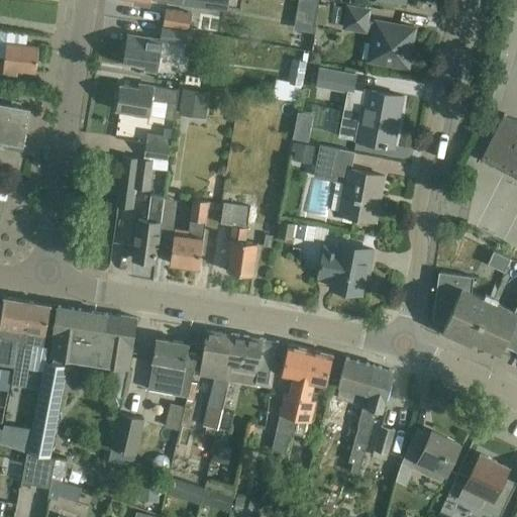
[(133,0),(133,4),(149,6),(149,0),(154,0),(215,9),(216,0),(133,0)]
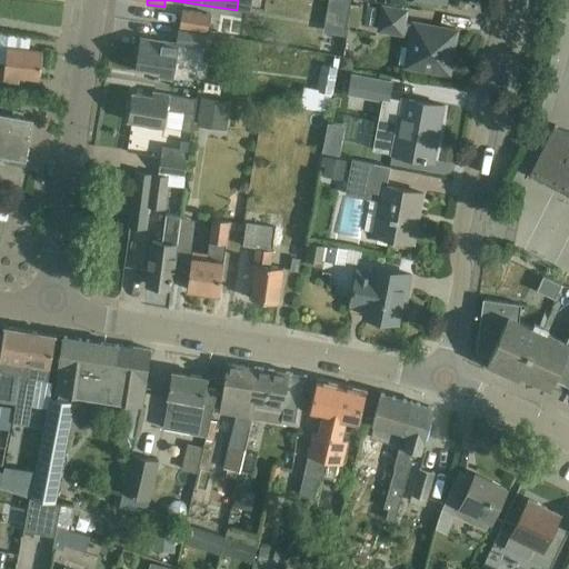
[(346,0),(331,0),(330,8),(348,11),(350,1),(346,0)]
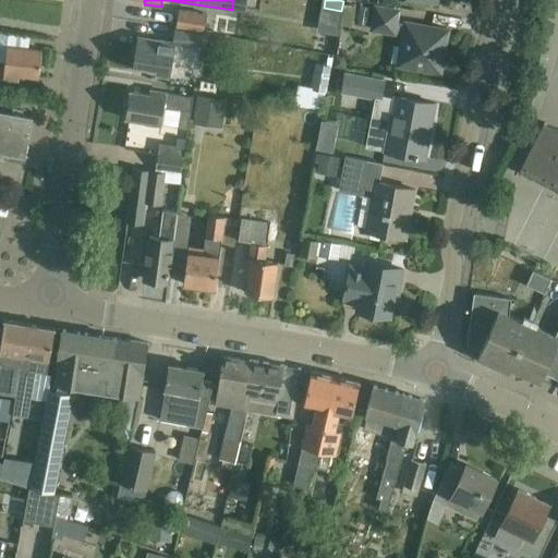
[(354,7),(344,4),(340,25),(351,27),(354,7)]
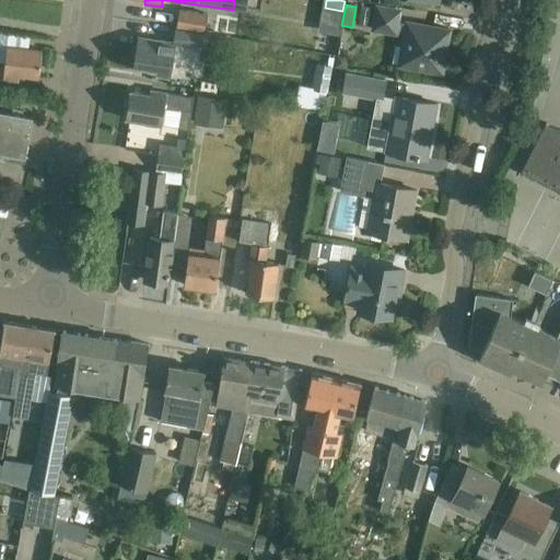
[(361,4),(358,23),(370,24),(372,6),(361,4)]
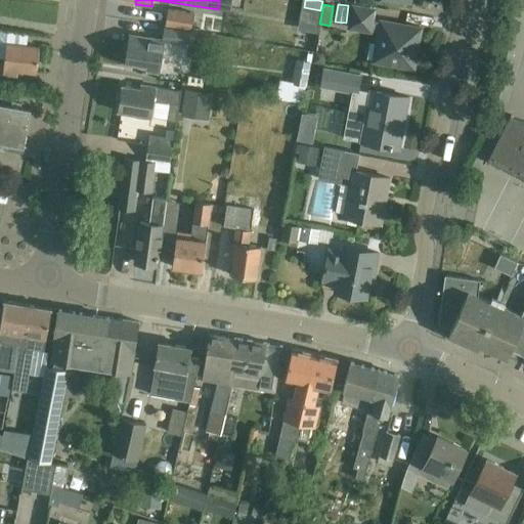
[(374,10),(353,6),(349,28),(369,31),(374,10)]
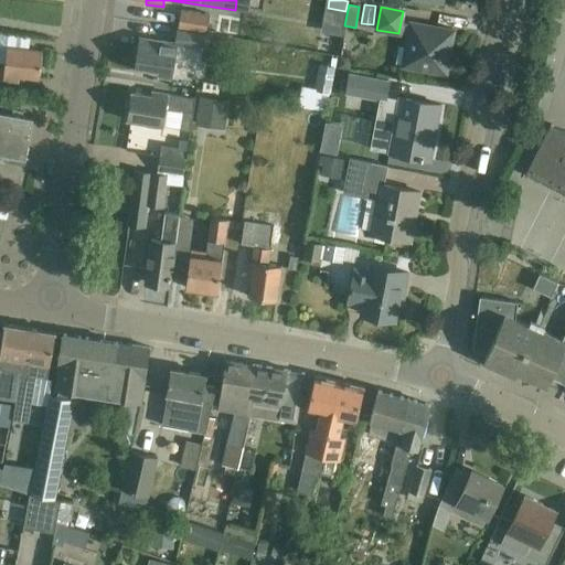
[(209,14),(181,10),(178,29),(206,32),(209,14)]
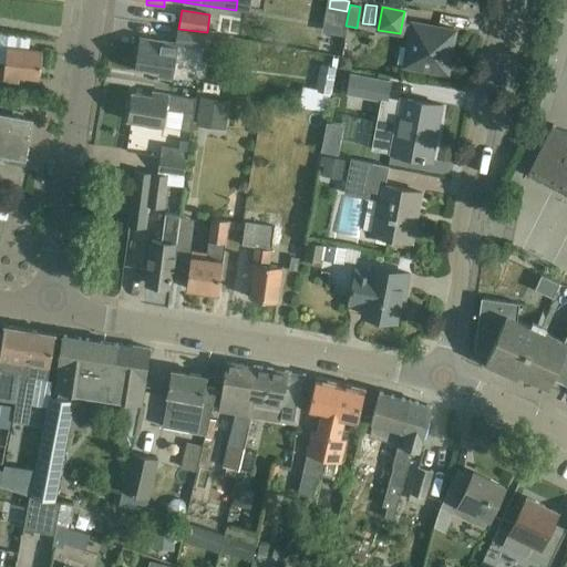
[(412,23),(408,49),(404,66),(447,74),(455,31),(412,23)]
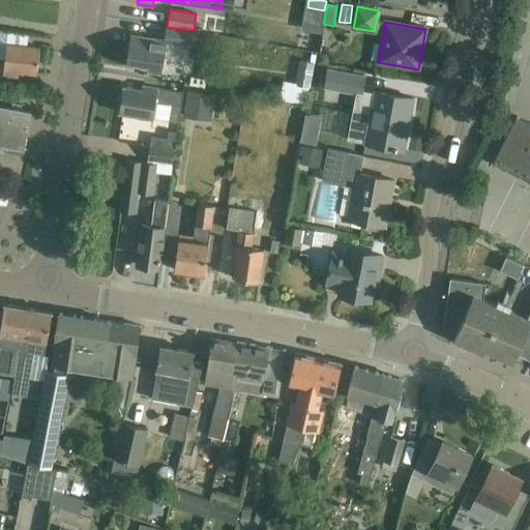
[(197,40),(190,39),(192,32),(167,29),(165,40),(152,38),(151,43),(130,40),(126,66),(159,72),(163,55),(187,59),(189,46),(196,47),(197,40)]
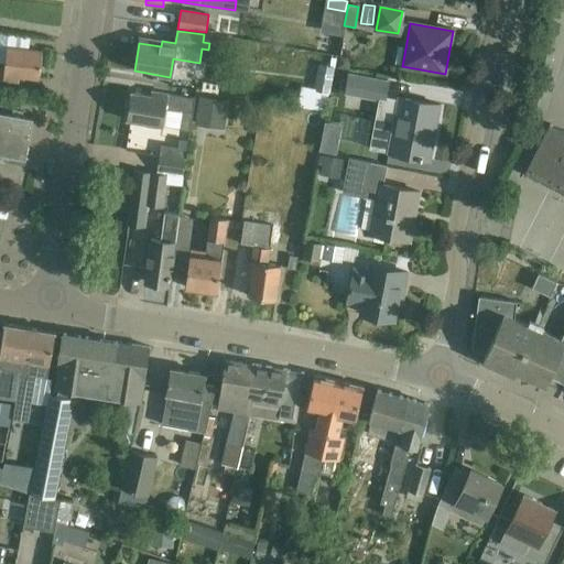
[(42,51),(7,46),(4,63),(0,62),(0,77),(3,78),(3,80),(19,82),(20,76),(40,78),(42,51)]
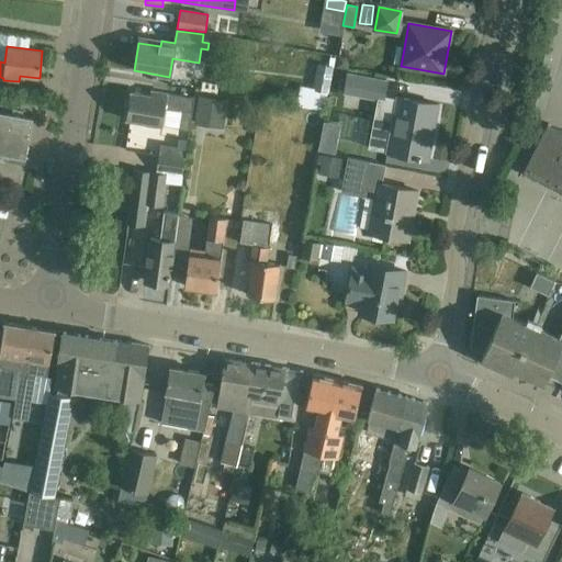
[(338,56),(336,68),(348,70),(349,64),(345,57),(338,56)]
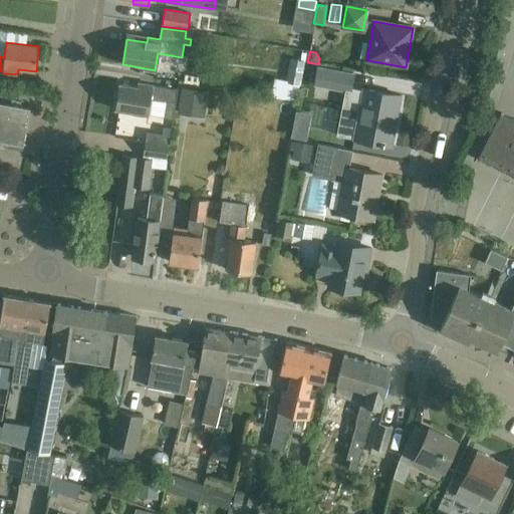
[(271,96),(296,99),(301,58),(288,57),(285,78),(273,77),(271,96)]
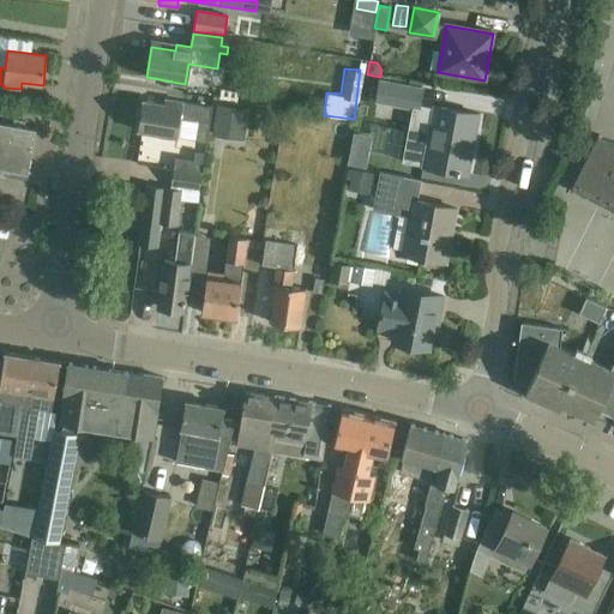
[(421,88),(379,79),(368,77),(363,98),(417,109),(421,88)]
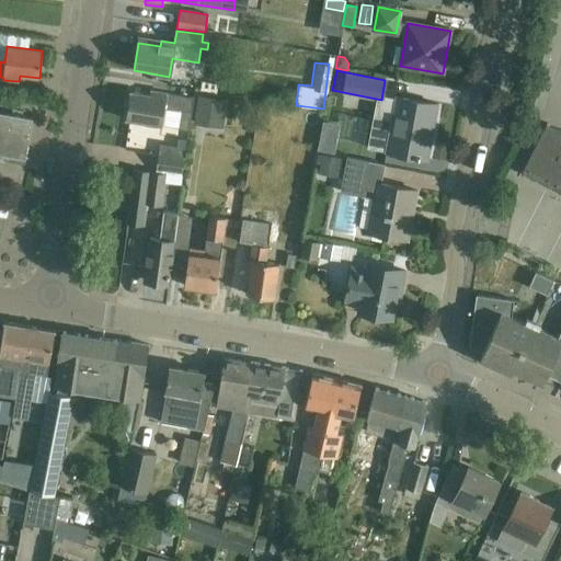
[(130,92),(126,119),(130,121),(146,123),(146,125),(157,126),(157,124),(161,125),(161,124),(190,129),(192,111),(193,111),(195,98),(151,91),(150,95),(130,92)]
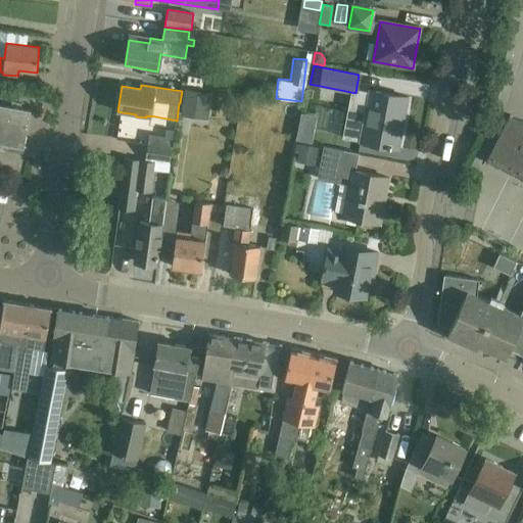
[(185,89),(182,115),(208,119),(212,93),(185,89)]
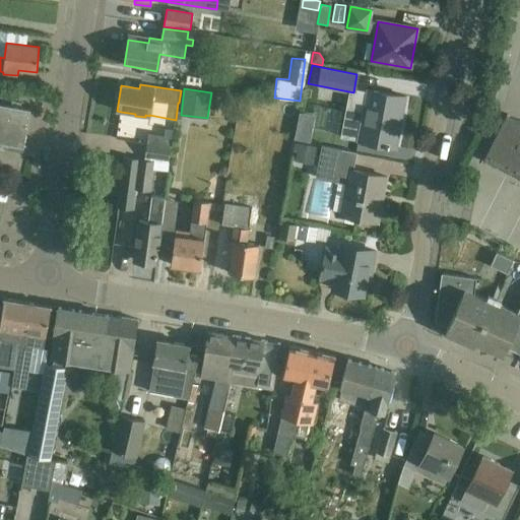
[(405,96),(386,93),(367,89),(366,91),(355,89),(352,106),(347,106),(345,118),(351,119),(348,138),(356,140),(376,144),(396,148),(405,96)]
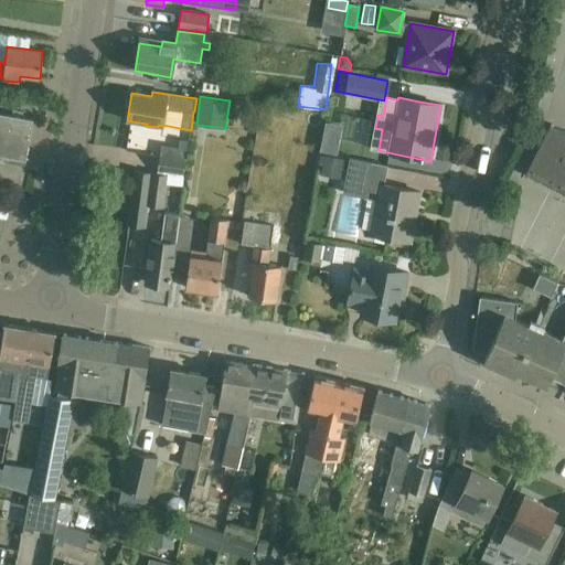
[(0,152),(25,158),(33,117),(0,110),(0,152)]
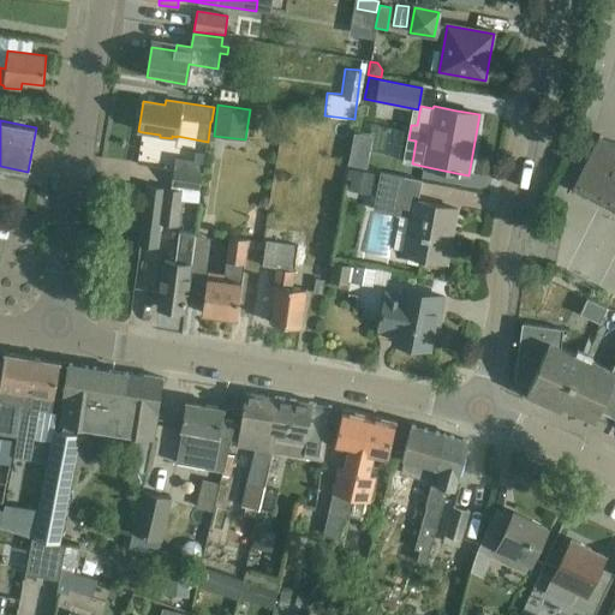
[(364,166),(366,132),(350,131),(347,165),(364,166)]
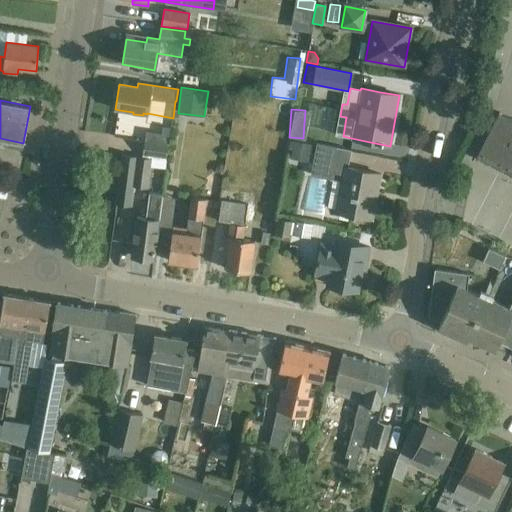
[(511,119),(499,116),(500,113),(499,112),(475,158),(477,159),(478,157),(511,174),(511,119)]
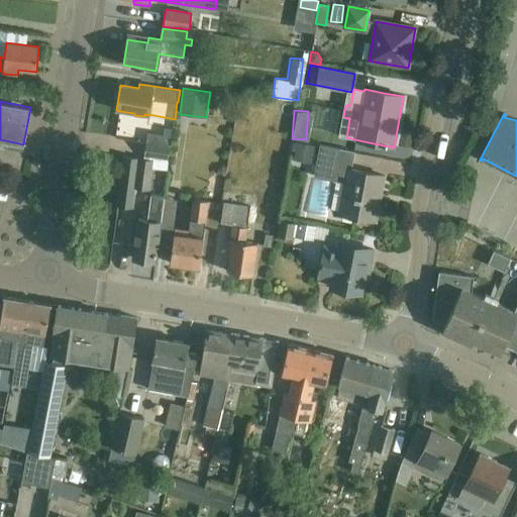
[(143,156),(144,156),(144,158),(167,163),(170,146),(146,142),(143,156)]
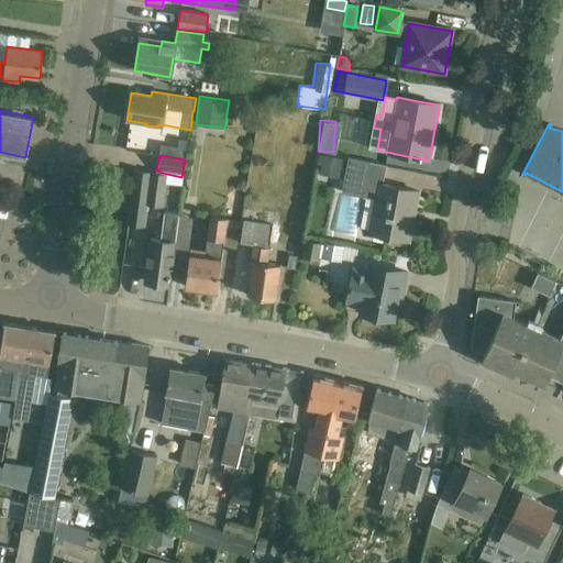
[(319,155),(318,163),(321,164),(341,167),(345,168),(346,159),(319,155)]
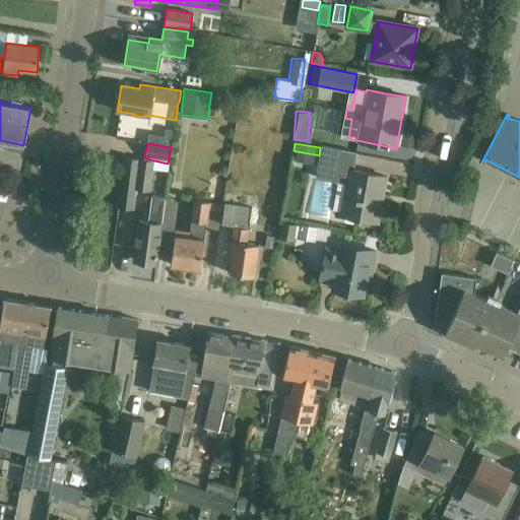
[(340,214),(358,217),(378,221),(386,177),(366,173),(353,171),(356,152),(341,149),(341,148),(321,144),(320,147),(319,155),(315,178),(346,183),(340,214)]
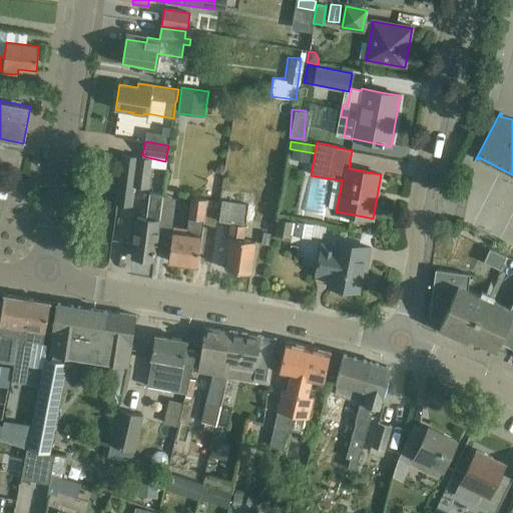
[(167,161),(165,161),(143,156),(143,158),(123,155),(116,203),(131,205),(134,185),(148,187),(151,167),(166,168),(167,161)]
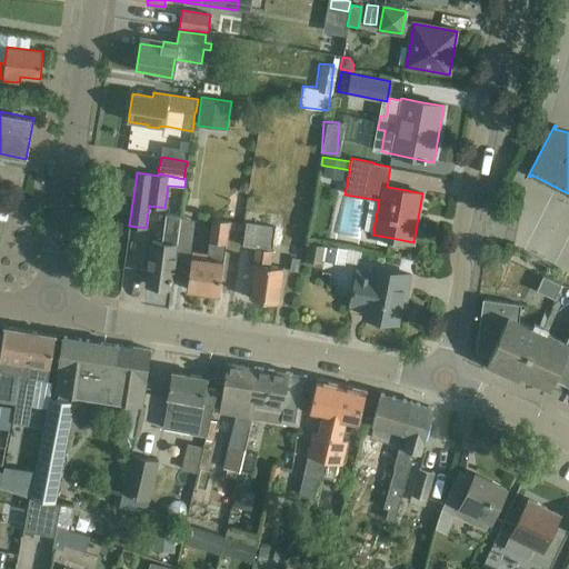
[(171,288),(177,250),(180,228),(181,217),(166,215),(162,242),(152,241),(146,285),(171,288)]
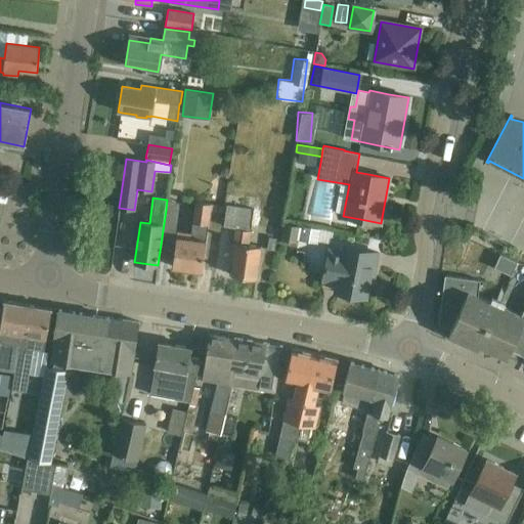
[(202,271),(205,251),(211,204),(195,202),(190,237),(176,235),(172,267),(202,271)]
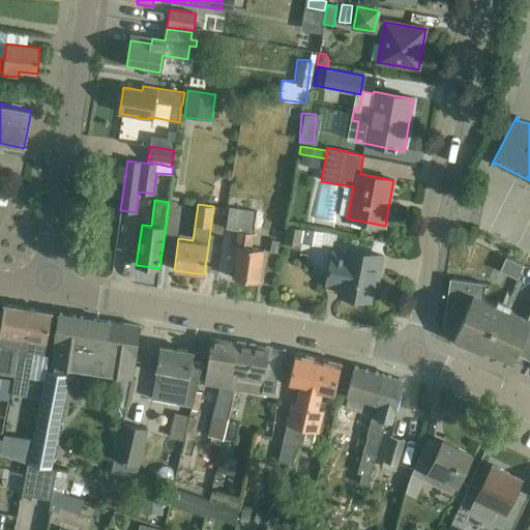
[(251,247),(255,223),(256,213),(229,209),(226,230),(238,231),(236,245),(234,245),(232,261),(236,262),(234,278),(259,282),(263,248),(251,247)]
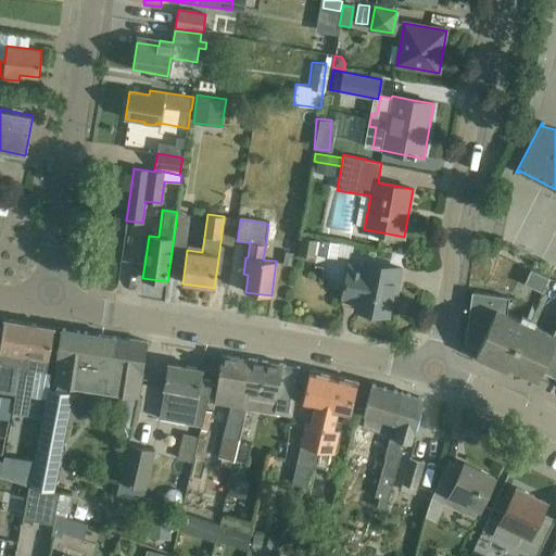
[(313,255),(316,240),(302,238),(300,253),(313,255)]
